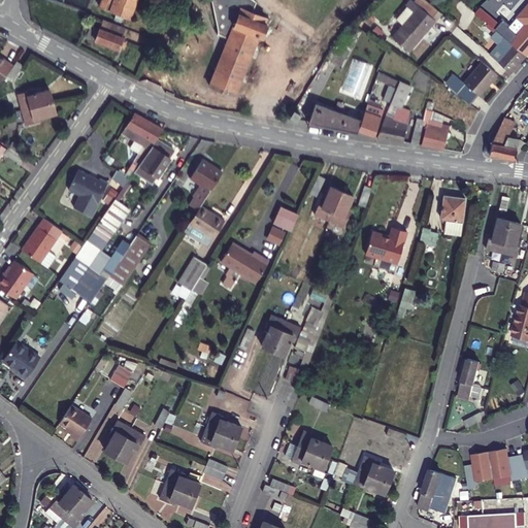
[(102,0),(100,7),(116,13),(113,20),(121,23),(123,14),(130,18),(136,0),(102,0)]
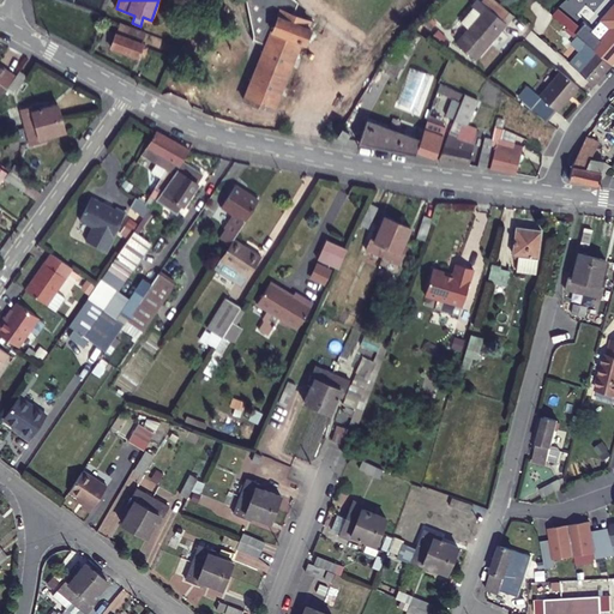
[(265,44),(244,100),(271,110),(300,41),(304,43),(313,22),(292,13),(296,1),(295,0),(245,0),(253,34),(253,37),(252,40),(253,40),(265,44)]
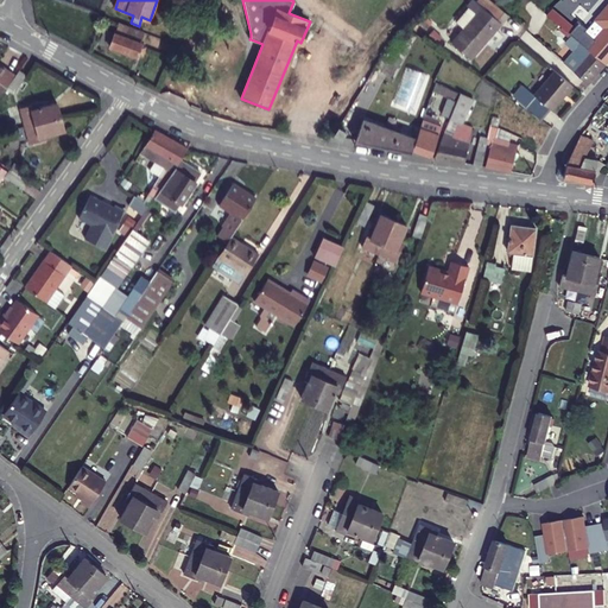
[(467,8),(468,10),(476,16),(463,30),(451,43),(470,58),(500,24),(473,0),(467,8)]
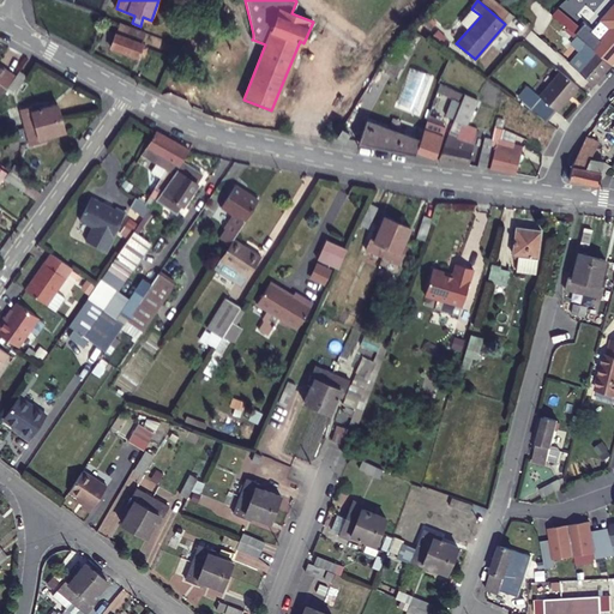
[(584,38),(613,64),(613,62),(613,2),(596,25),(608,36),(602,44),(589,32),(584,38)]
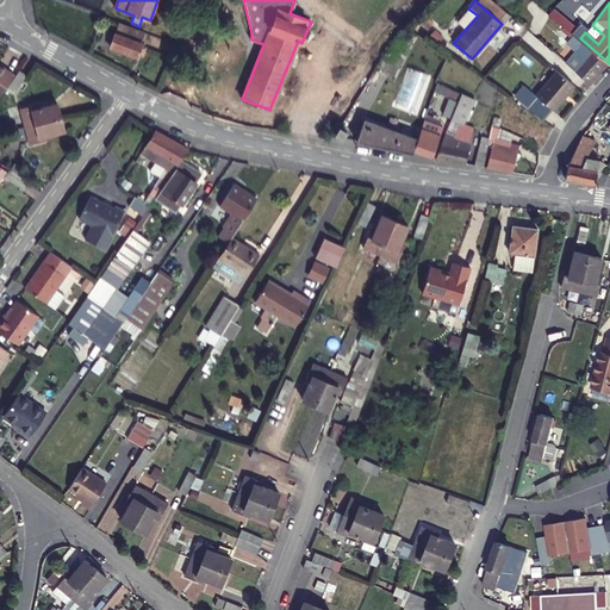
[(456,23),(465,30),(478,16),(470,10),(456,23)]
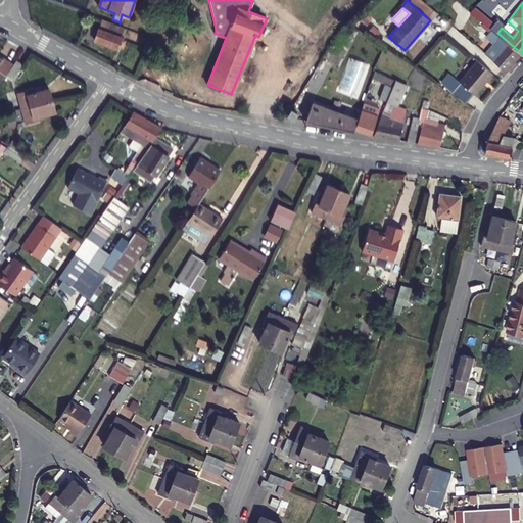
[(292,108),(296,111),(315,83),(320,85),(326,77),(331,79),(339,65),(347,70),(339,98),(340,99),(336,110),(312,103),(305,121),(353,131),(354,130),(359,119),(355,117),(366,87),(369,88),(373,79),(376,72),(373,70),(384,47),(348,22),(345,20),(291,108),(292,108)]
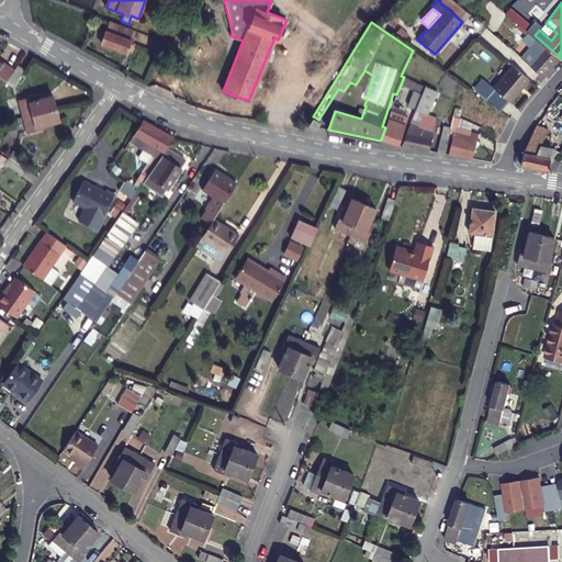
[(109,23),(101,43),(126,52),(133,32),(109,23)]
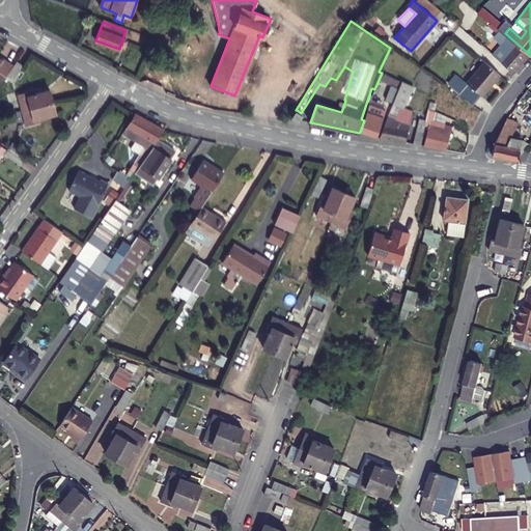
[(509,53),(501,62),(514,74),(529,57),(507,38),(501,46),(509,53)]
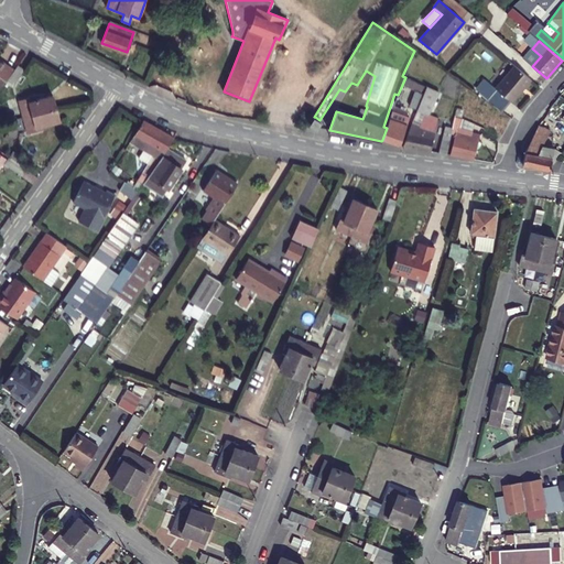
[(0,88),(12,71),(0,62),(0,88)]
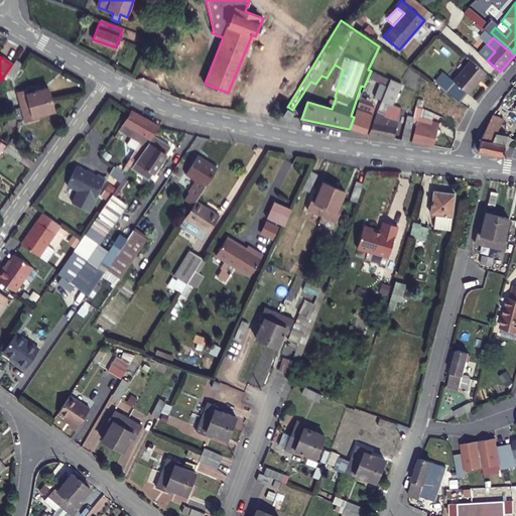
[(440,85),(459,101),(467,92),(469,95),(487,74),(471,59),(454,81),(447,77),(440,85)]
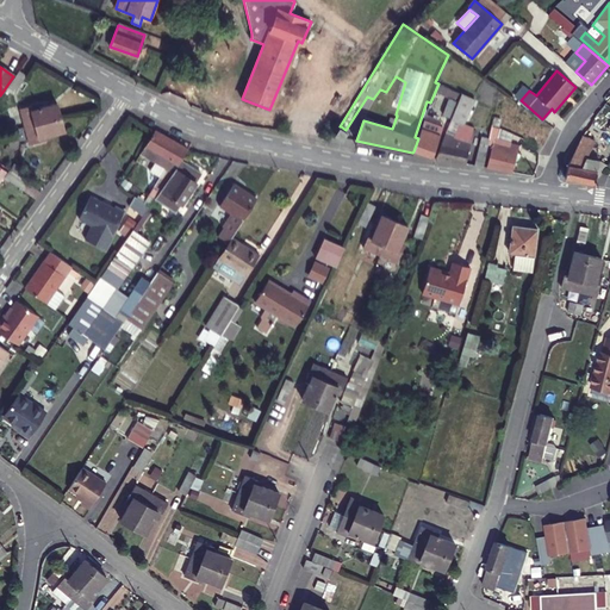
[(25,75),(19,72),(6,89),(13,94),(25,75)]
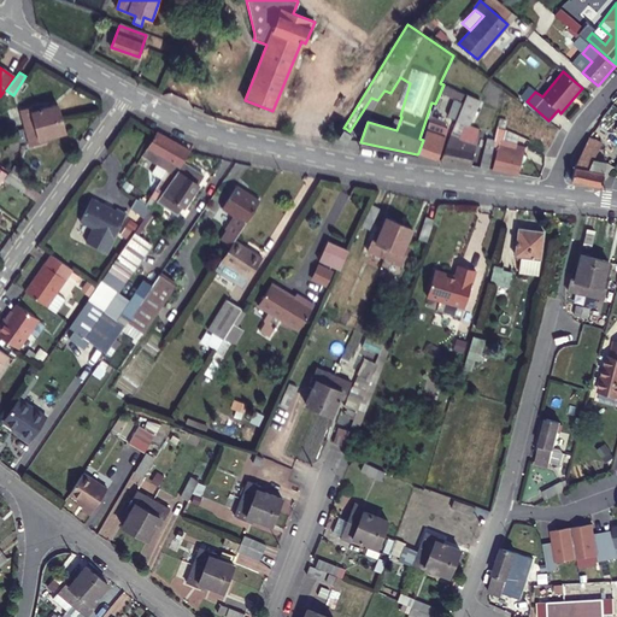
[(444,84),(440,93),(463,104),(465,97),(466,95),(444,84)]
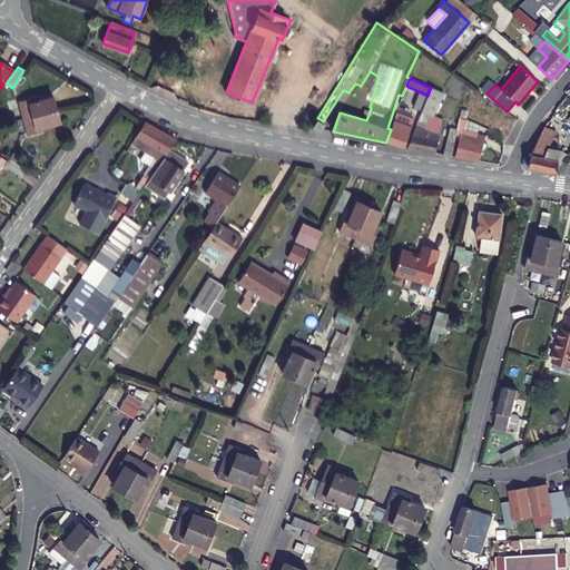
[(430,89),(428,96),(421,111),(416,124),(406,146),(435,153),(441,118),(431,116),(440,94),(430,89)]
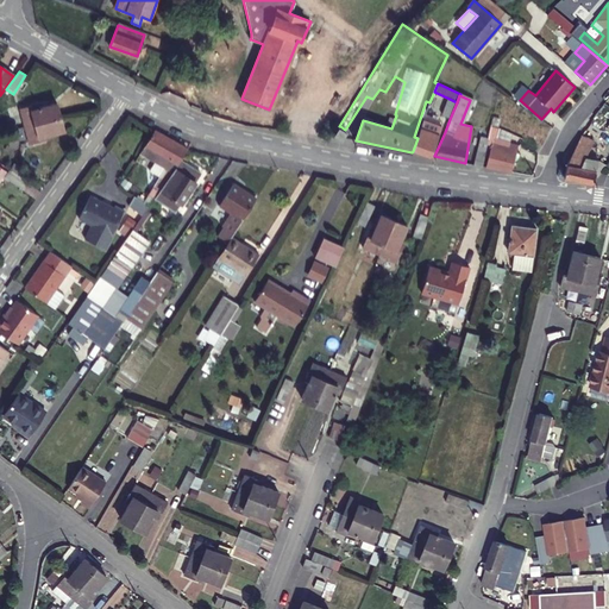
[(326,101),(320,112),(336,119),(340,110),(326,101)]
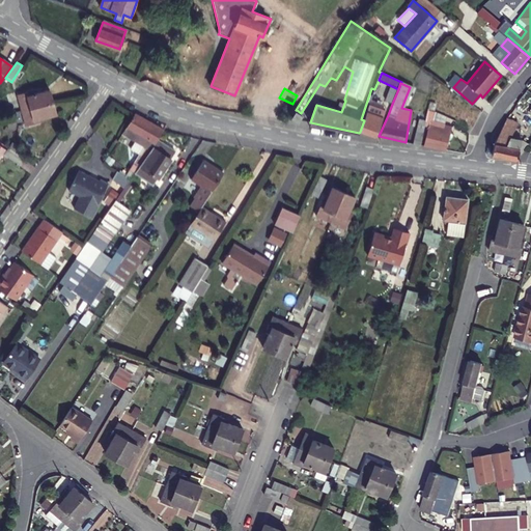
[(21,110),(52,102),(50,90),(28,96),(27,92),(17,95),(21,110)]
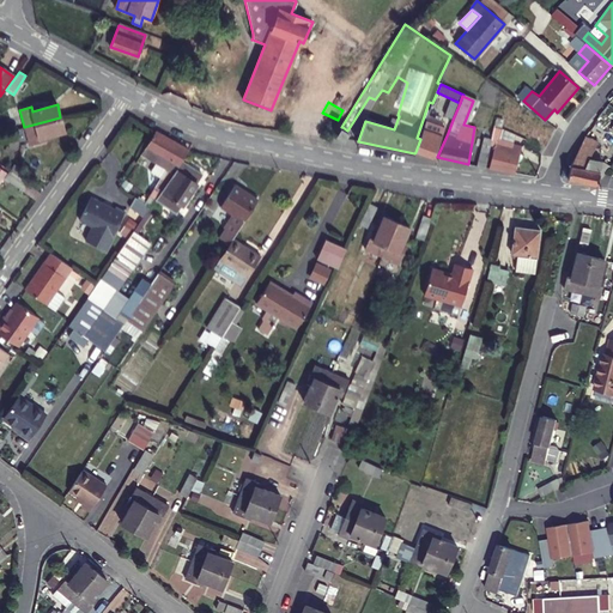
[(60,117),(24,127),(30,147),(40,144),(38,139),(64,132),(60,117)]
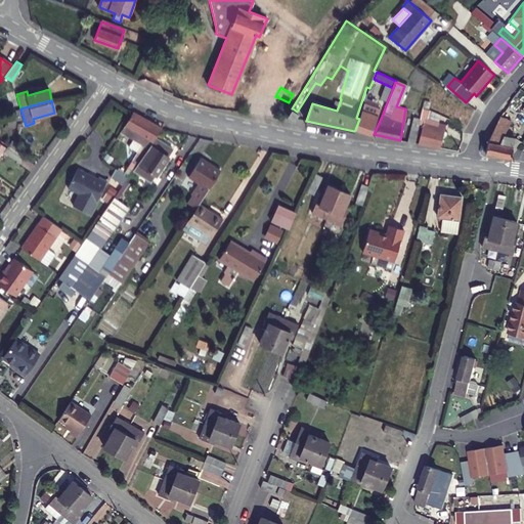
[(381,110),(364,103),(359,119),(355,130),(372,134),(381,110)]
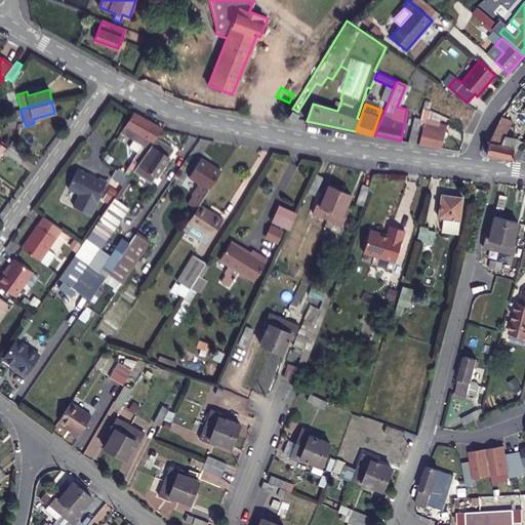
[(419,144),(440,148),(446,126),(428,121),(430,110),(426,108),(425,107),(423,112),(420,125),(422,126),(419,144)]
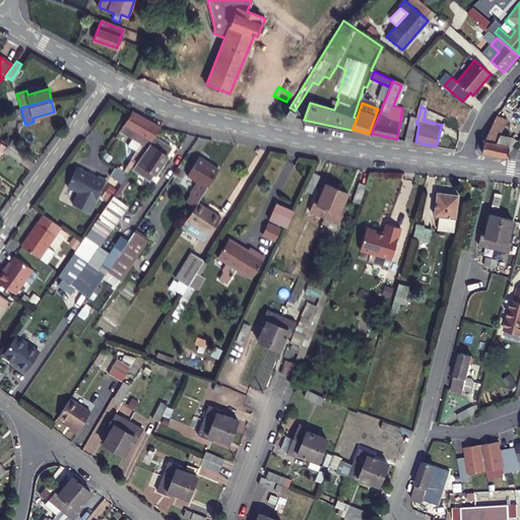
[(290,108),(289,108),(285,115),(293,118),(296,112),(295,111),(290,108)]
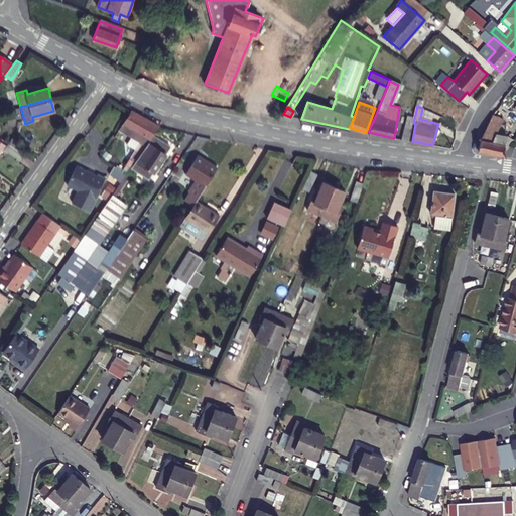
[(413,123),(416,110),(410,109),(406,127),(404,128),(402,139),(402,140),(409,141),(409,140),(413,123)]
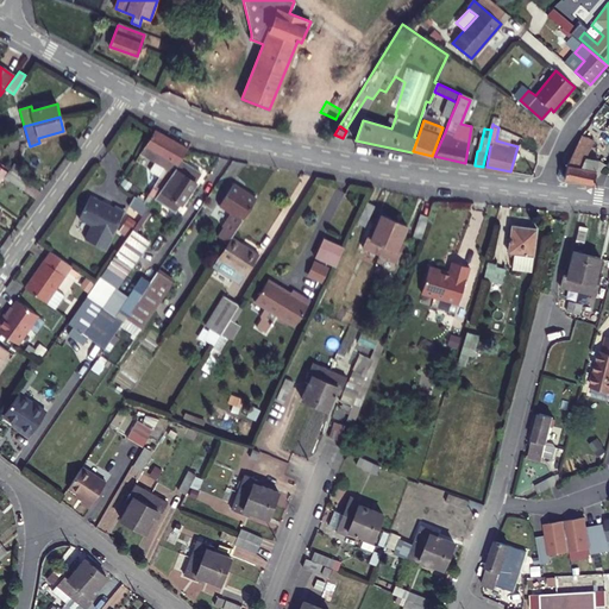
[(189,150),(155,130),(148,143),(142,152),(156,161),(151,170),(161,176),(149,195),(155,199),(155,198),(174,170),(181,161),(189,150)]
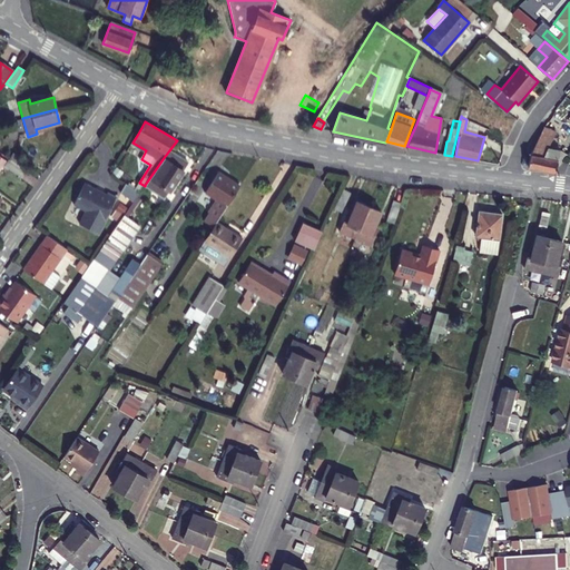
[(557,133),(543,127),(531,154),(528,166),(554,173),(563,163),(569,153),(569,150),(548,147),(557,133)]
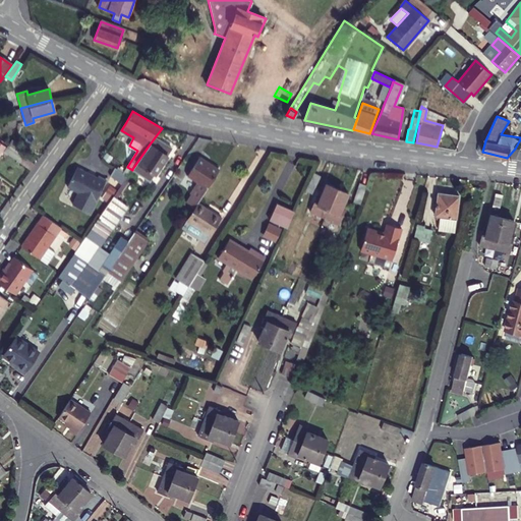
[(149,146),(132,169),(132,170),(150,181),(171,150),(155,137),(149,146)]
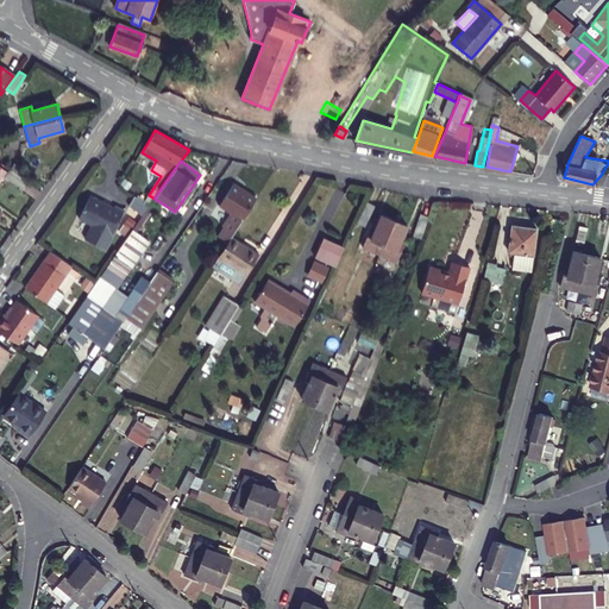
[(16,164),(10,173),(27,184),(33,177),(16,164)]
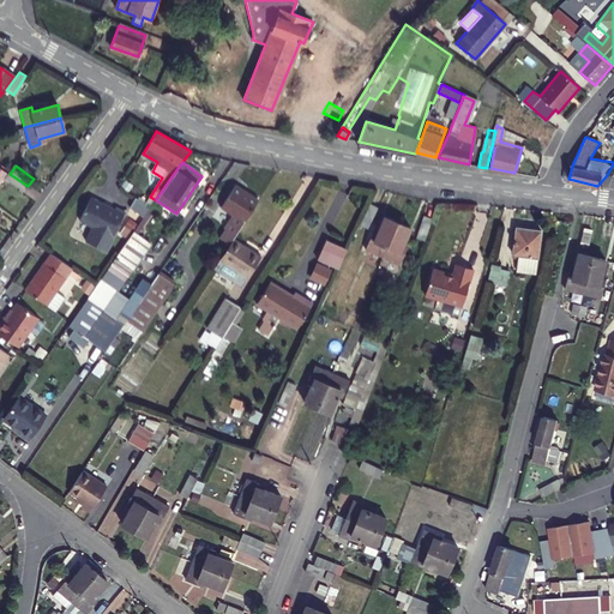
[(24,192),(28,186),(10,174),(6,179),(24,192)]
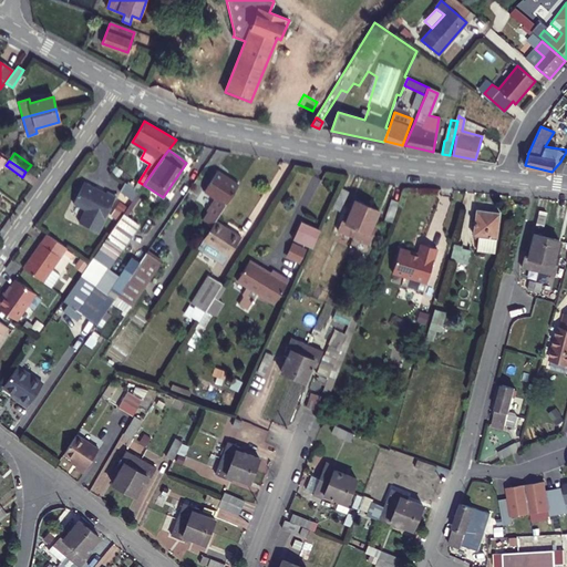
[(225,204),(238,185),(216,169),(203,189),(216,198),(207,213),(208,214),(203,223),(209,227),(215,220),(225,204)]
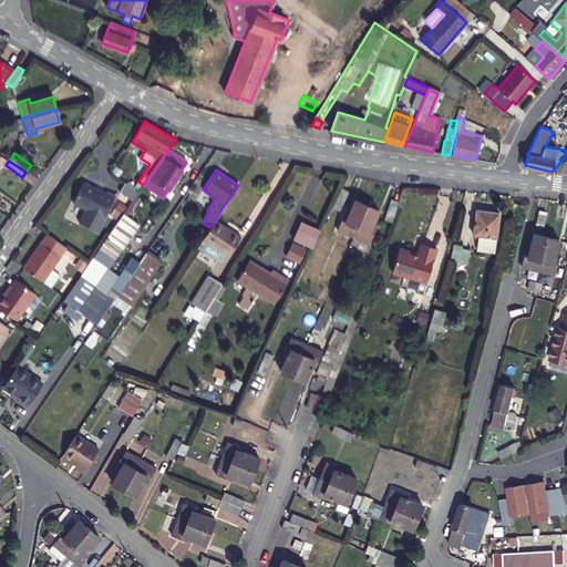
[(125,183),(120,191),(132,198),(137,191),(125,183)]
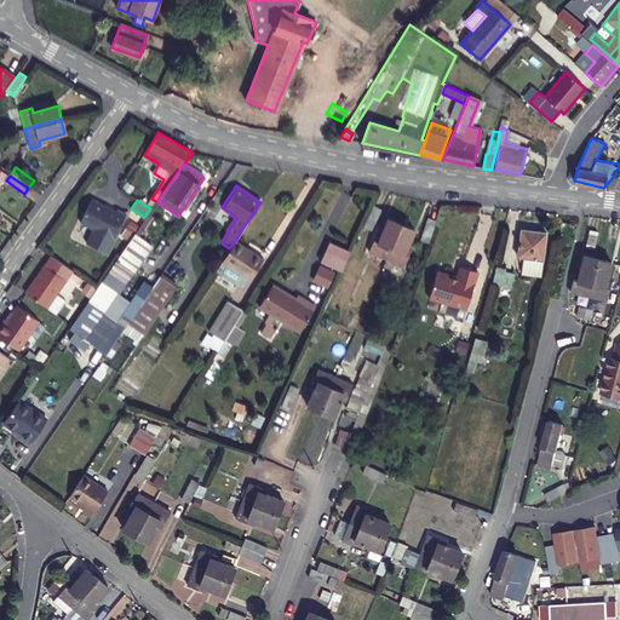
[(105,256),(127,217),(118,212),(116,214),(93,201),(81,222),(95,229),(86,244),(105,256)]
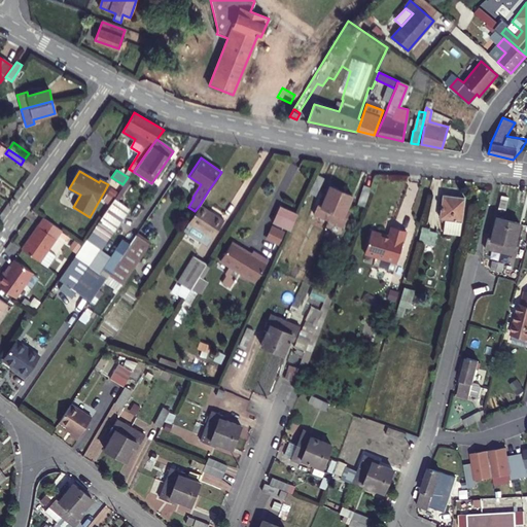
[(317,176),(309,194),(315,197),(323,178),(317,176)]
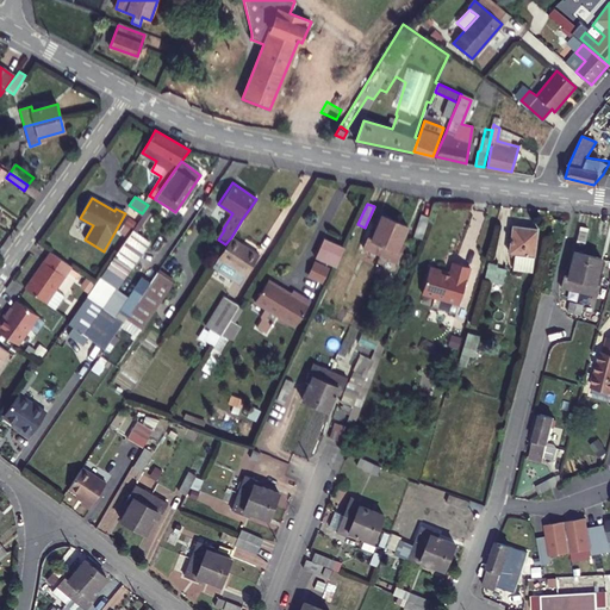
[(362,248),(379,256),(393,221),(380,215),(371,238),(367,237),(362,248)]
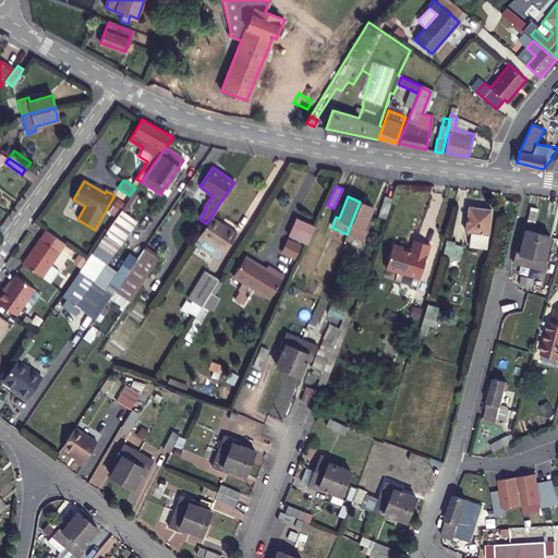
[(378,216),(385,219),(393,199),(386,196),(378,216)]
